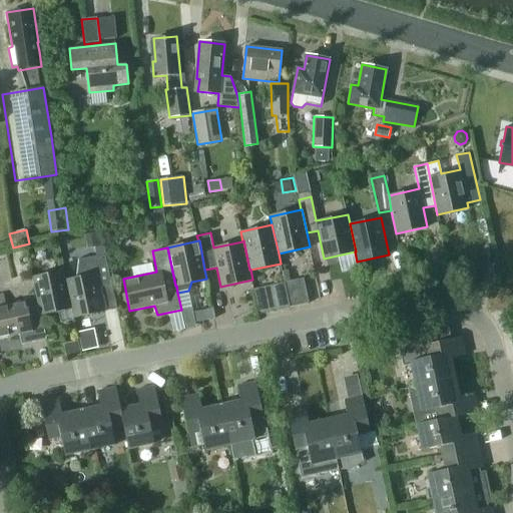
[(73,318),(105,311),(101,293),(112,290),(105,255),(92,259),(80,261),(77,278),(66,280),(65,280),(71,308),(73,318)]
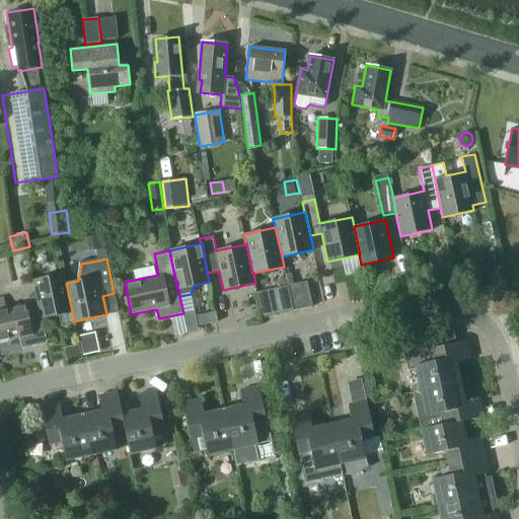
[(288,285),(294,310),(312,306),(306,281),(294,284),(292,274),(290,274),(288,268),(285,269),(288,285)]
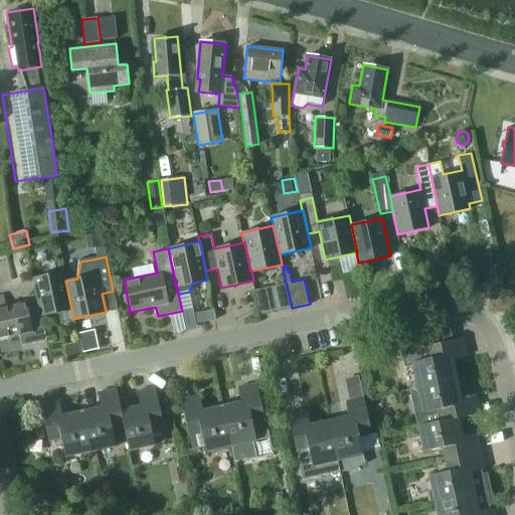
[(40,316),(41,316),(71,309),(65,281),(66,281),(64,271),(32,278),(38,306),(40,316)]
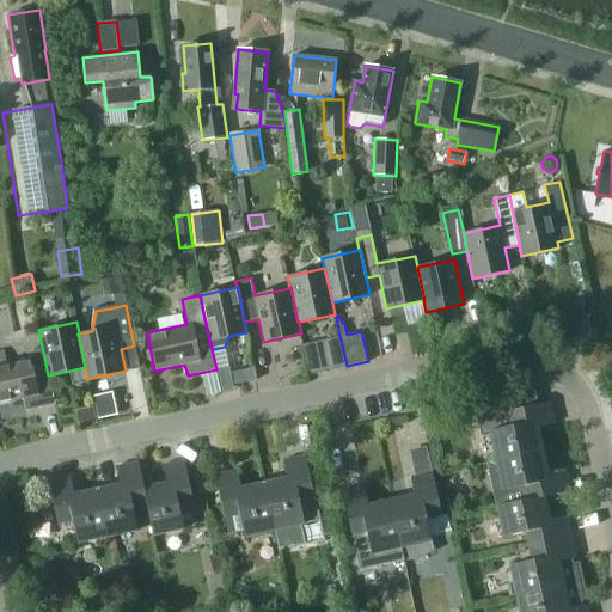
[(325,371),(319,341),(303,344),(308,374),(325,371)]
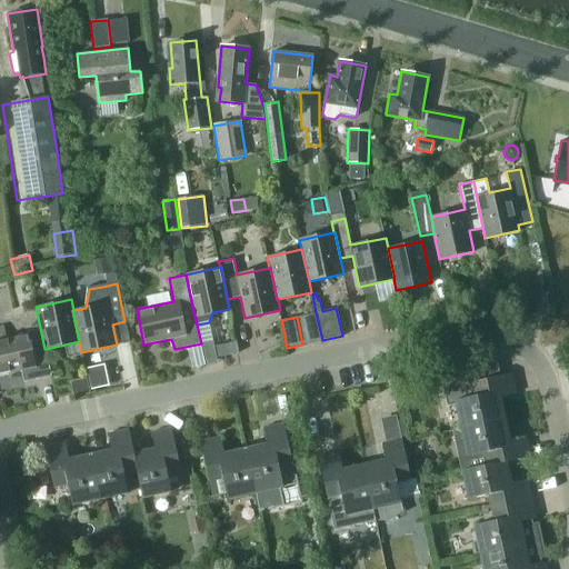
[(20,335),(7,337),(0,338),(0,375),(7,373),(21,370),(23,381),(38,378),(51,376),(46,349),(45,349),(42,338),(31,341),(29,332),(20,335)]
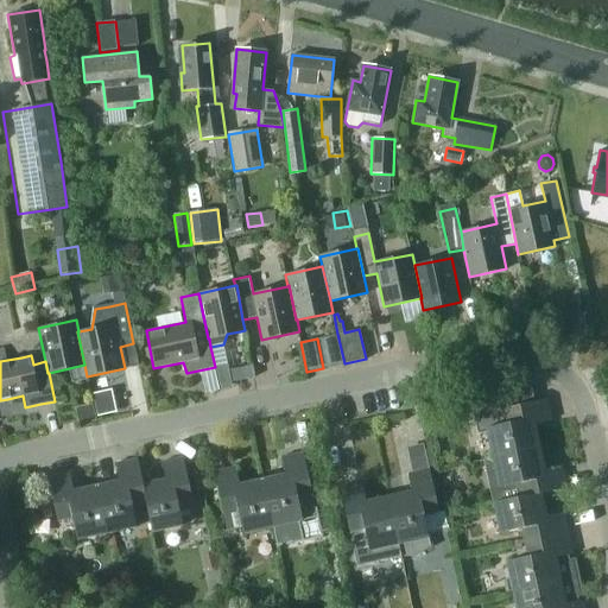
[(253,365),(234,368),(236,380),(255,377),(253,365)]
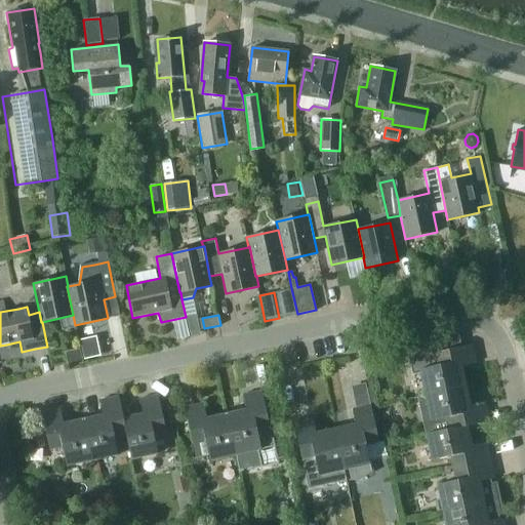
[(425,394),(467,386),(461,365),(476,362),(473,345),(461,347),(458,333),(430,338),(432,347),(407,352),(412,375),(420,373),(425,394)]
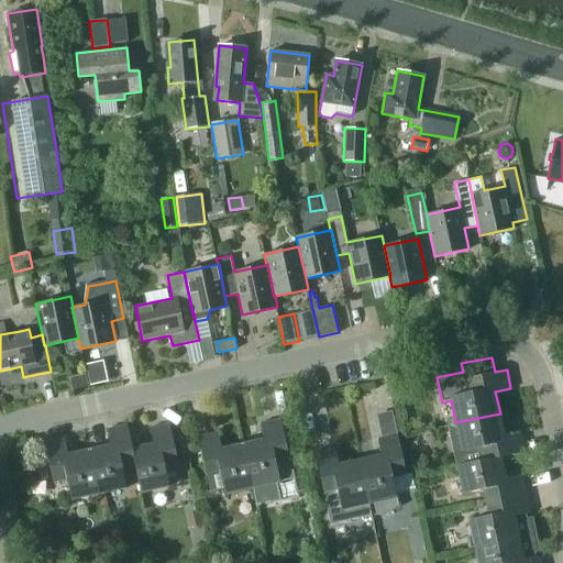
[(102,362),(87,366),(91,385),(107,381),(102,362)]
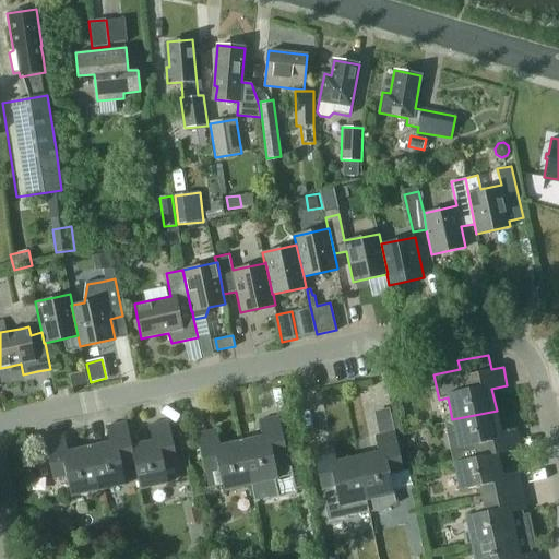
[(86,367),(70,370),(74,385),(90,382),(86,367)]
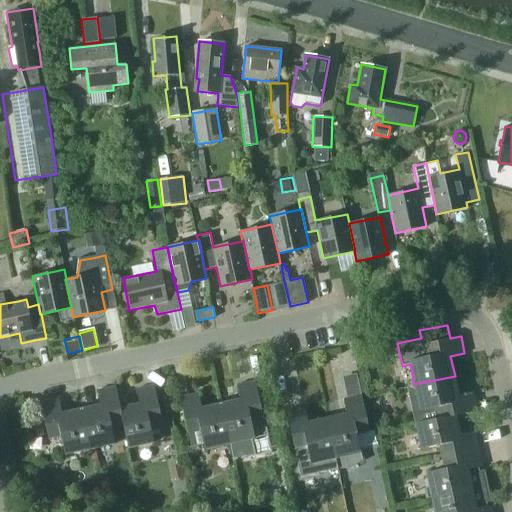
[(459,395),(455,376),(414,384),(420,411),(439,407),(441,418),(456,415),(477,411),(473,392),(459,395)]
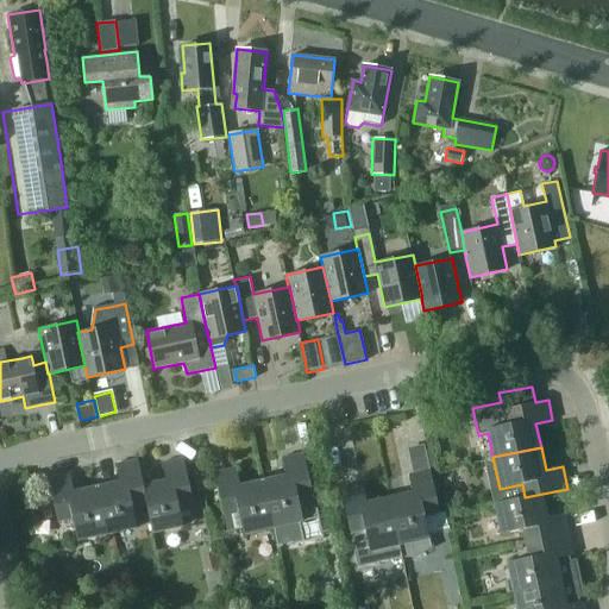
[(263,479),(272,527),(277,547),(303,541),(299,521),(318,518),(313,494),(312,494),(303,453),(282,457),(286,475),(263,479)]
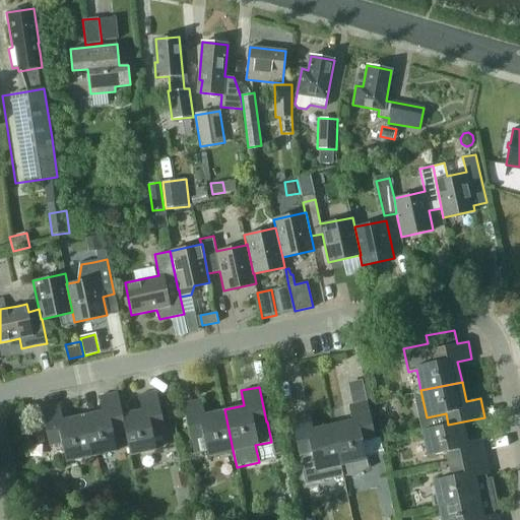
[(140,409),(122,413),(121,413),(124,429),(130,454),(155,448),(151,430),(164,427),(156,391),(137,395),(140,409)]
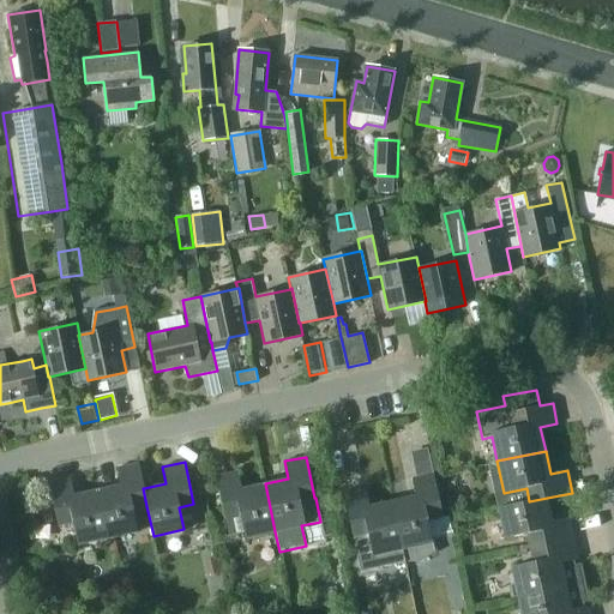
[(97,489),(108,537),(137,531),(132,510),(146,506),(143,488),(144,488),(138,463),(116,468),(120,485),(97,489)]
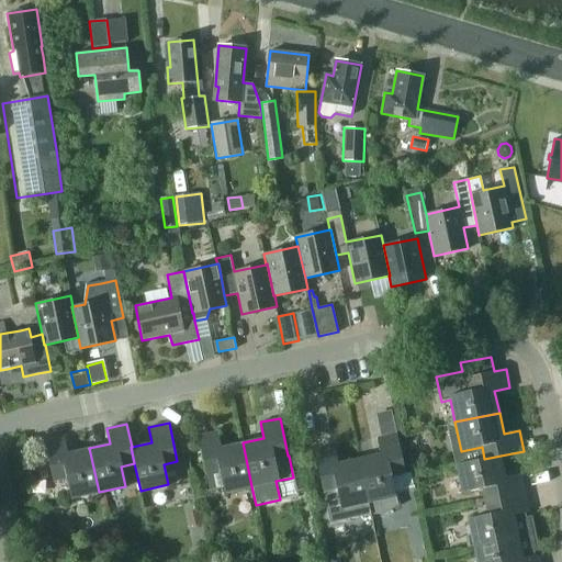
[(251,486),(243,442),(221,447),(216,431),(198,436),(210,492),(223,489),(224,492),(251,486)]
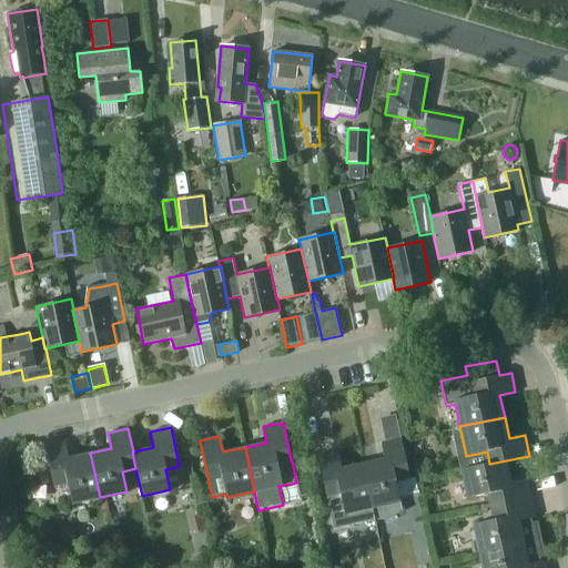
[(363,464),(372,507),(374,507),(376,520),(381,520),(386,519),(394,516),(402,509),(401,501),(396,480),(409,478),(401,438),(385,442),(381,443),(384,458),(363,464)]
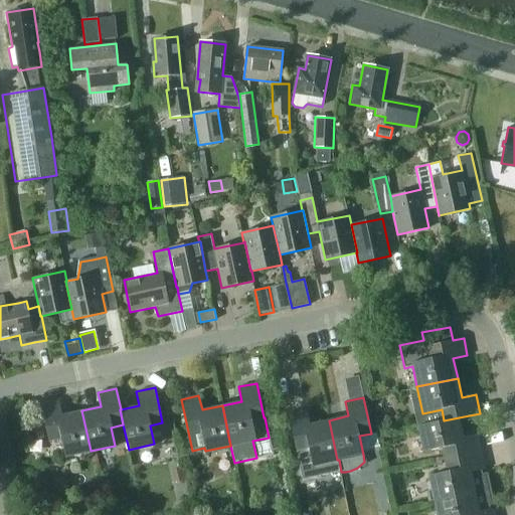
[(91,451),(81,410),(62,414),(59,400),(40,404),(48,441),(60,438),(64,457),(91,451)]
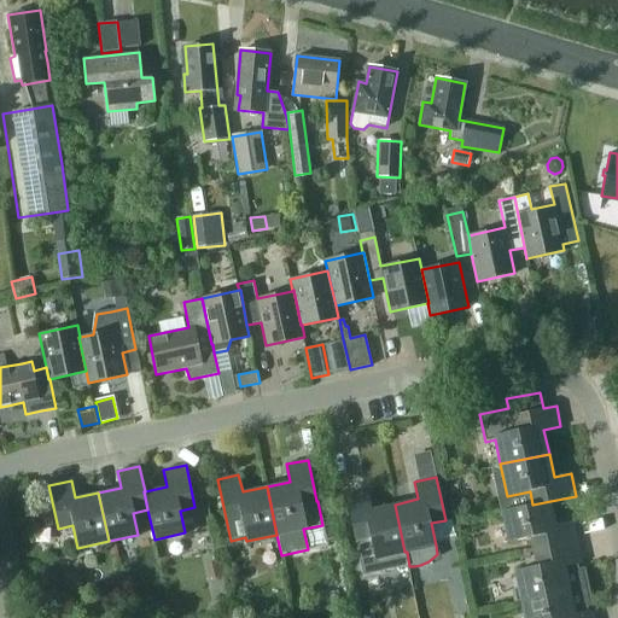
[(404,552),(395,505),(371,509),(367,491),(345,497),(355,540),(369,536),(375,559),(404,552)]
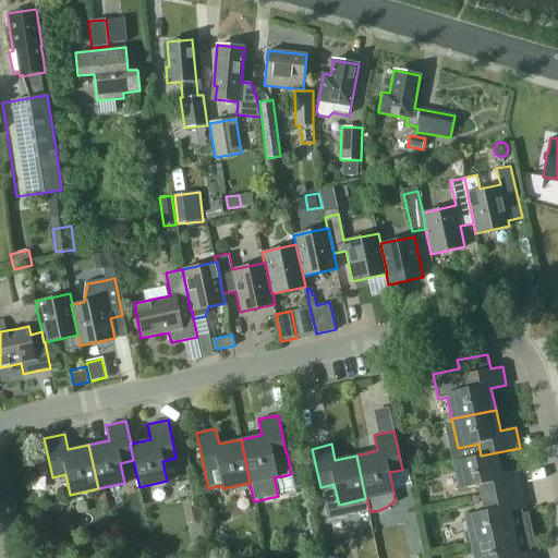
[(501,473),(497,452),(481,456),(453,461),(459,489),(478,485),(482,497),(520,488),(517,470),(501,473)]
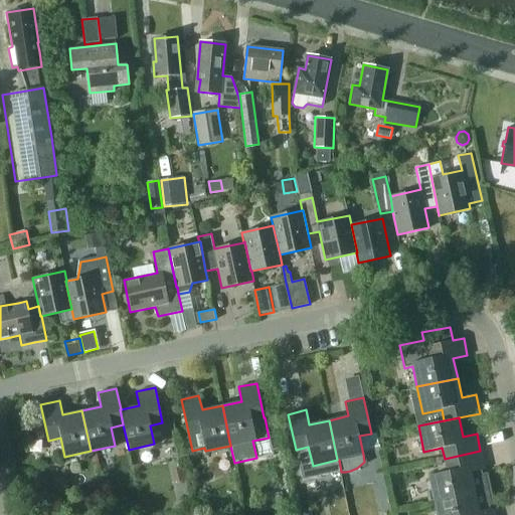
[(428,475),(435,500),(476,491),(490,488),(487,474),(482,475),(481,470),(484,469),(480,451),(445,459),(447,471),(428,475)]
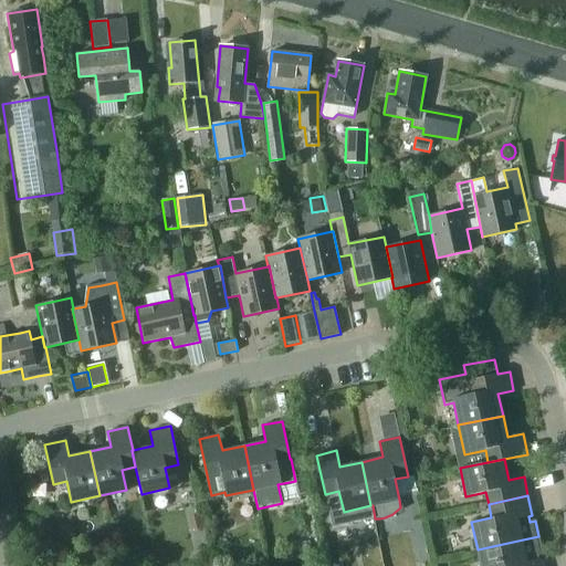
[(523,540),(478,549),(481,565),(543,565),(542,558),(538,559),(537,555),(543,554),(538,536),(523,540)]
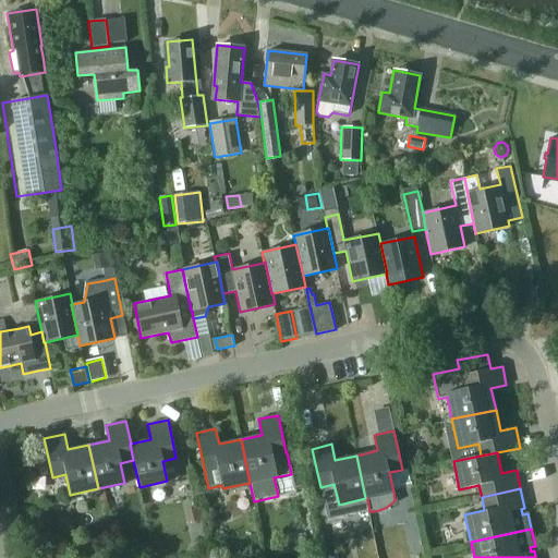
[(196,545),(191,548),(192,555),(198,557),(204,554),(203,547),(196,545)]
